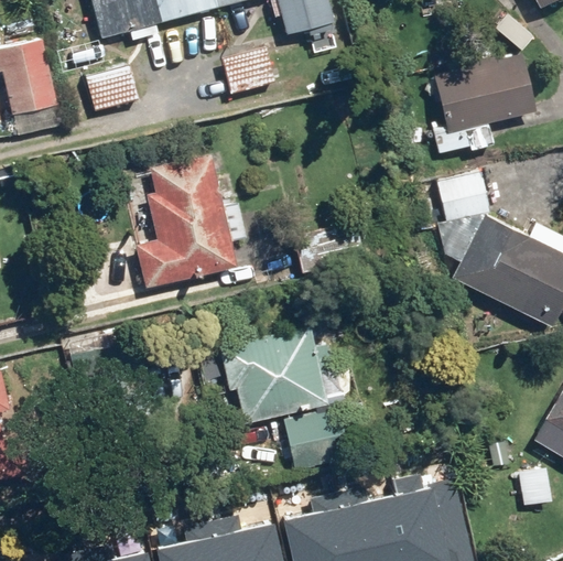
[(91,0),(101,38),(251,0),(91,0)]
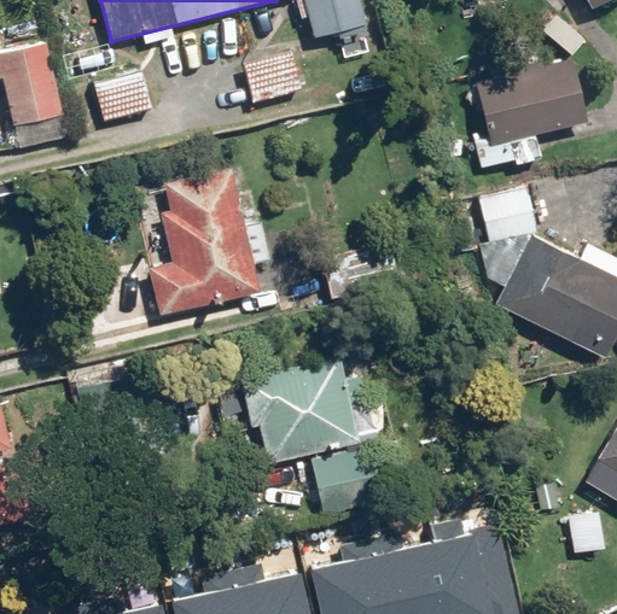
[(303,0),(313,36),(366,24),(360,0),(303,0)]
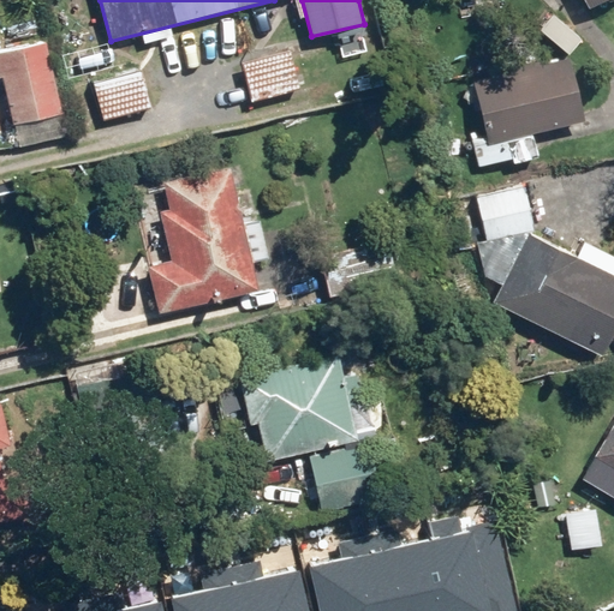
[(47,43),(0,53),(0,76),(4,76),(15,125),(63,115),(47,43)]
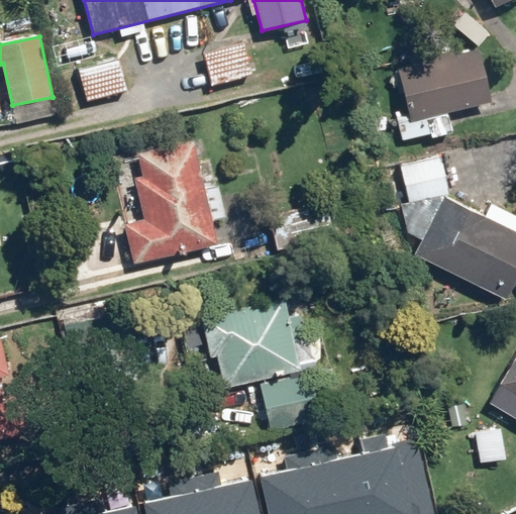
[(243,42),(204,54),(212,86),(252,75),(243,42)]
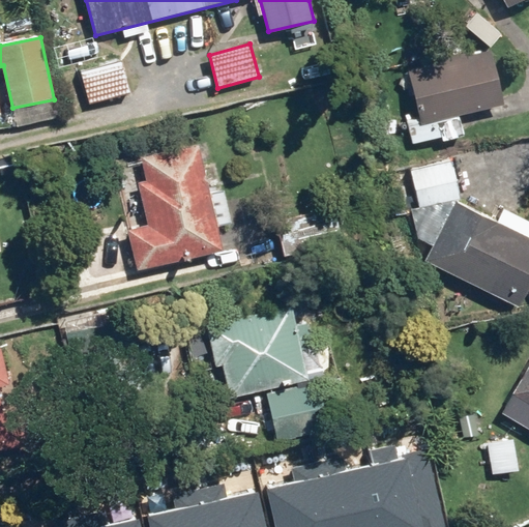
[(493,48),(408,69),(419,115),(398,120),(404,145),(464,129),(461,116),(507,105),(493,48)]
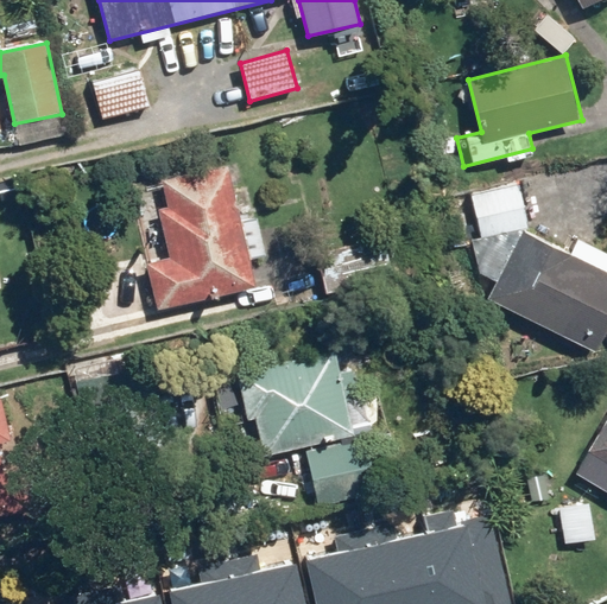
[(93,84),(101,119),(151,106),(143,71),(93,84)]
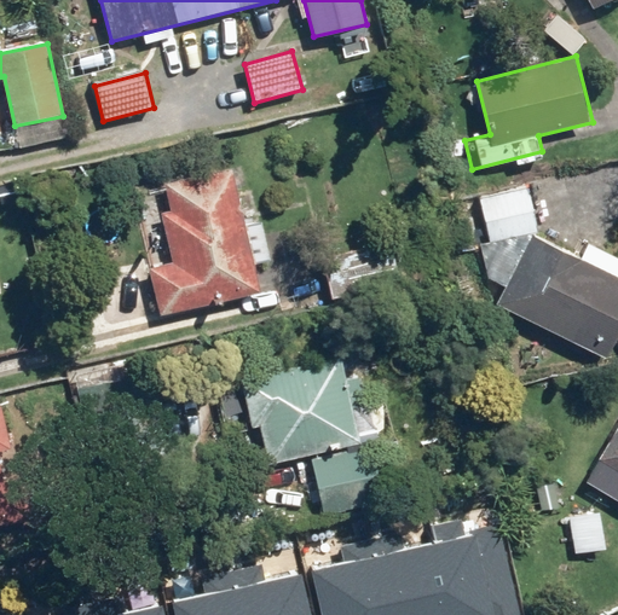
[(161,213),(171,261),(150,265),(160,313),(256,294),(250,264),(271,259),(264,219),(246,222),(235,168),(165,181),(171,210),(161,213)]
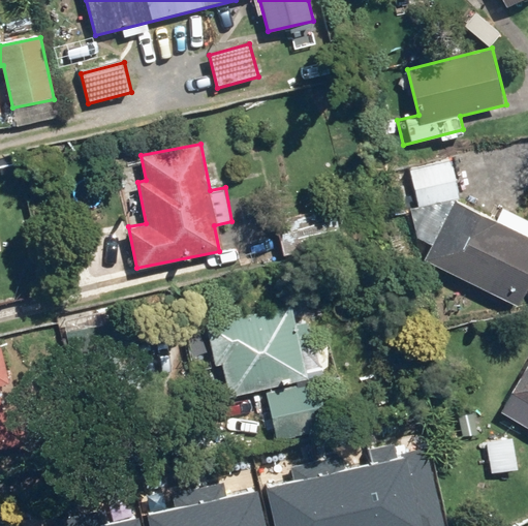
[(496,219),(457,198),(453,207),(434,197),(413,238),(432,247),(425,263),(515,308),(527,282),(527,220),(502,208),(496,219)]
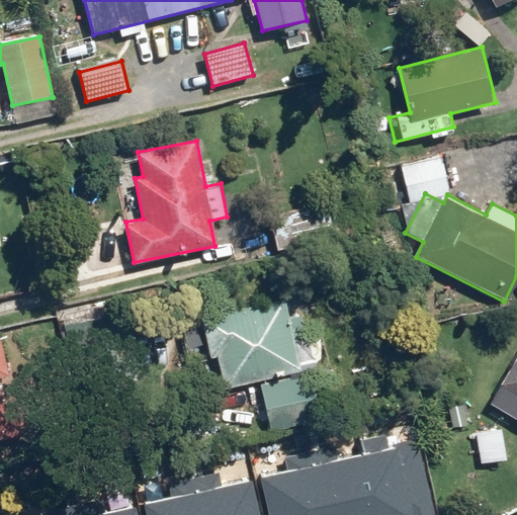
[(310,203),(267,216),(280,261),(361,238),(350,199),(312,210),(310,203)]
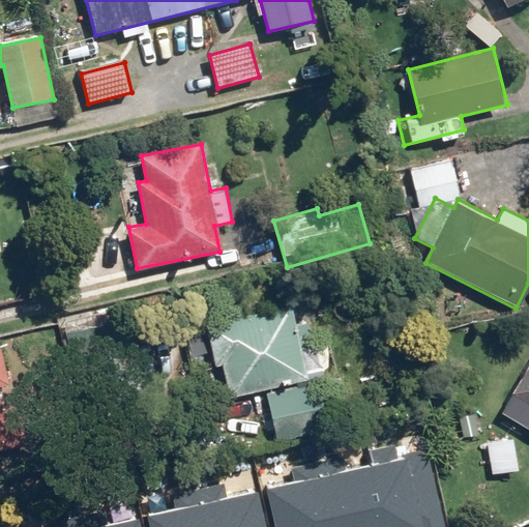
[(291,306),(206,322),(214,364),(223,363),(229,397),(267,389),(277,441),(328,432),(319,382),(310,383),(303,352),(316,350),(311,321),(294,324),(291,306)]
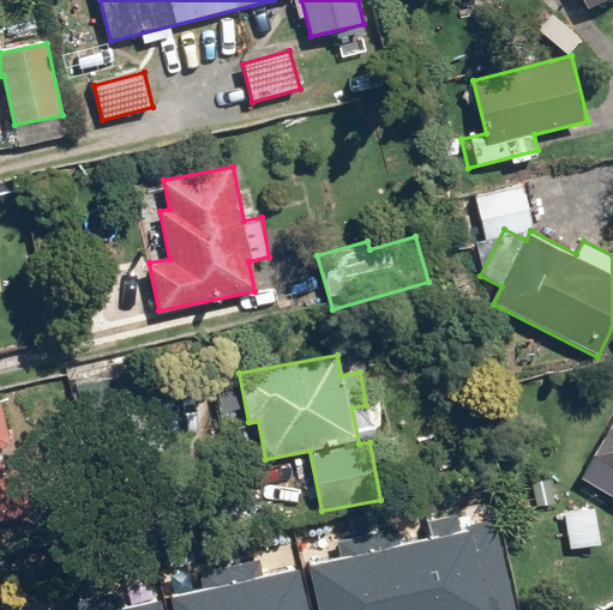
[(124,375),(74,382),(80,423),(131,416),(124,375)]
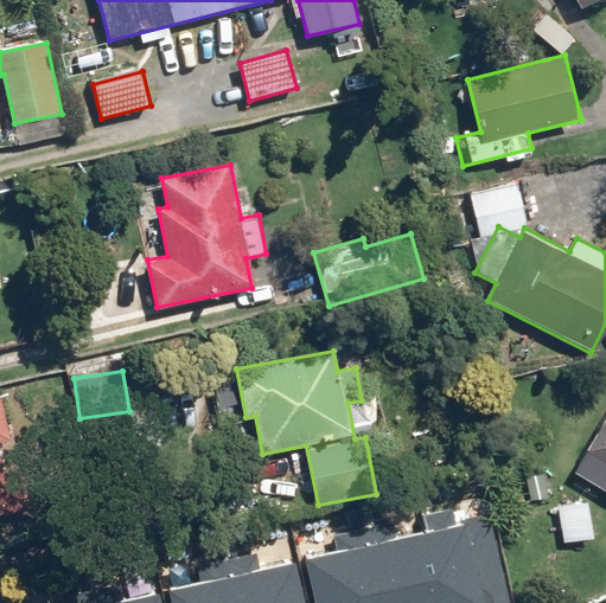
[(0,519),(34,513),(26,468),(0,474),(0,470),(0,444),(14,442),(7,405),(0,406),(0,519)]
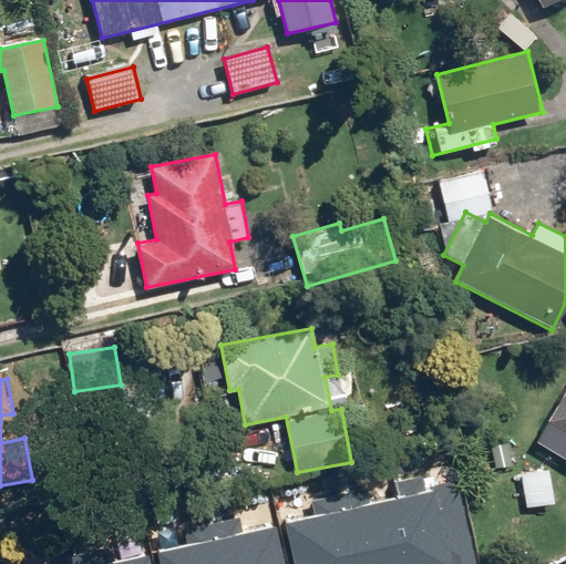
[(565,391),(548,419),(565,429),(565,391)]
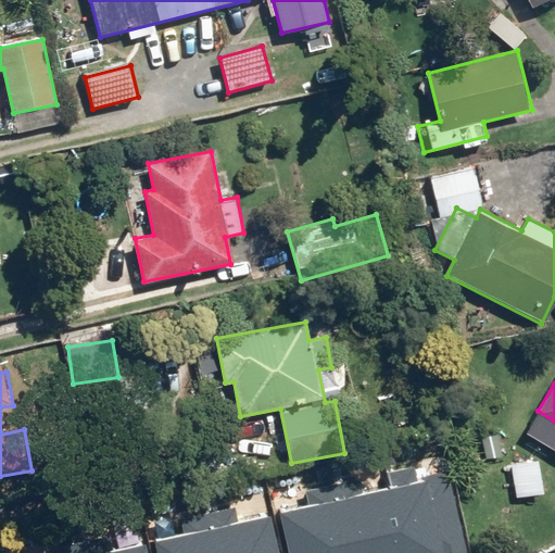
[(469,552),(452,476),(423,484),(419,470),(392,477),(396,488),(411,552),(469,552)]
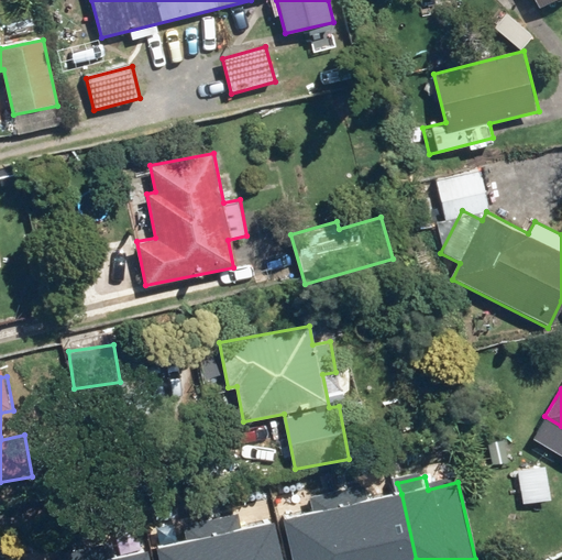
[(416,559),(401,494),(377,500),(374,487),(340,495),(354,559),(416,559)]
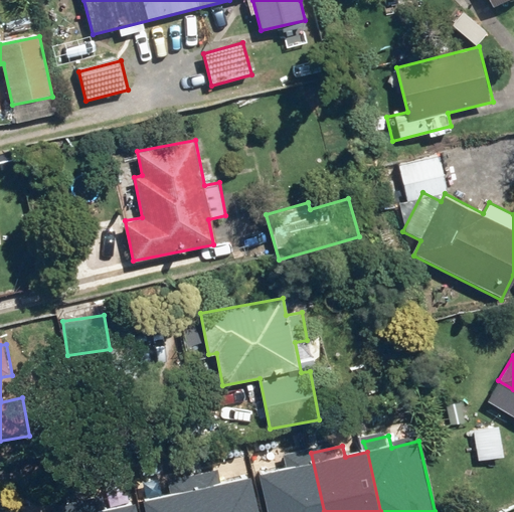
[(260,478),(267,511),(324,511),(311,453),(284,460),(287,472),(260,478)]
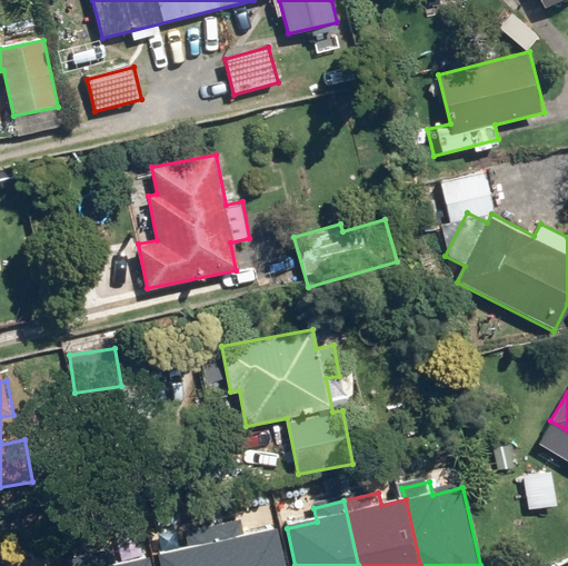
[(292,565),(285,529),(255,536),(252,523),(220,529),(228,565),(292,565)]
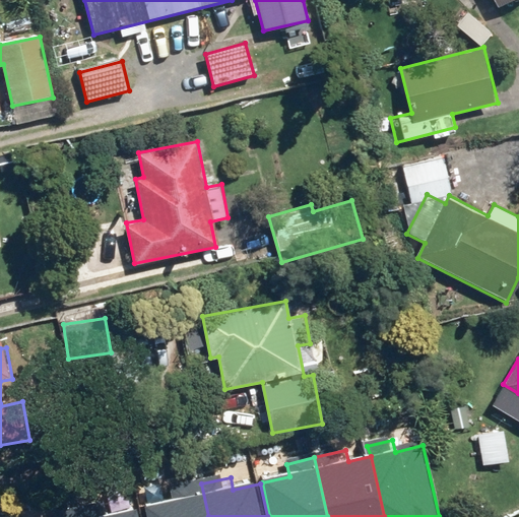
[(148,508),(149,516),(208,516),(201,483),(173,490),(176,502),(148,508)]
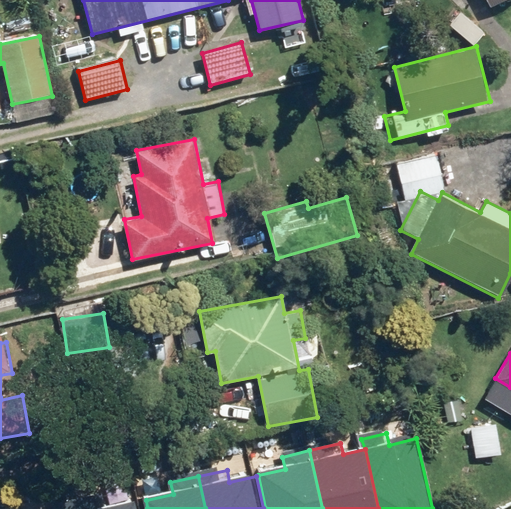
[(138,508),(137,504),(119,508),(109,508),(107,498),(79,504),(80,508),(138,508)]
